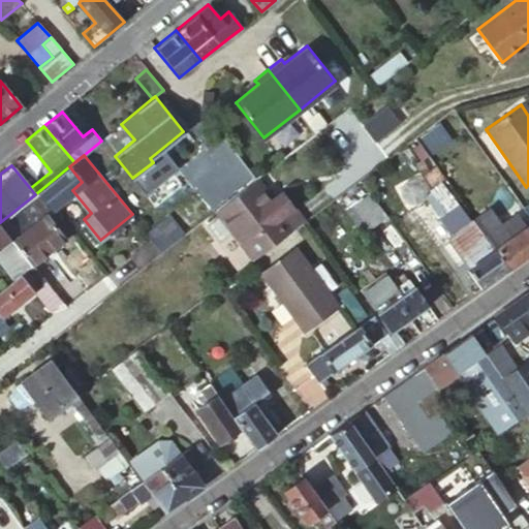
[(40,190),(53,207),(72,190),(82,182),(69,166),(40,190)]
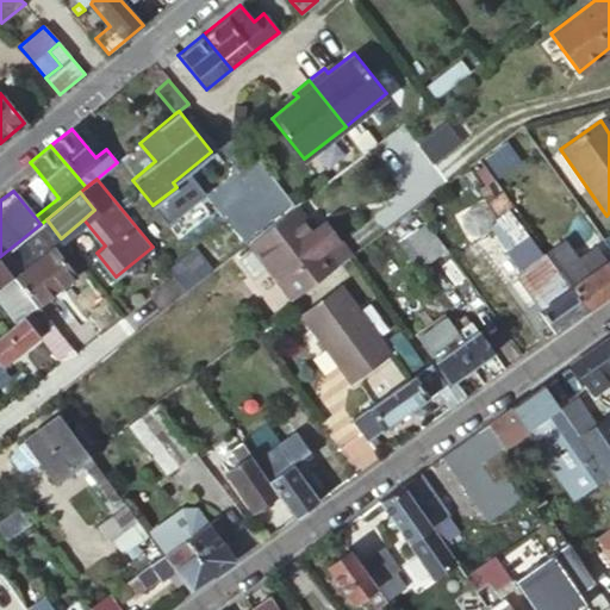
[(293,205),(248,241),(279,281),(282,279),(296,297),(327,273),(338,263),(349,255),(337,238),(323,221),(312,229),(293,205)]
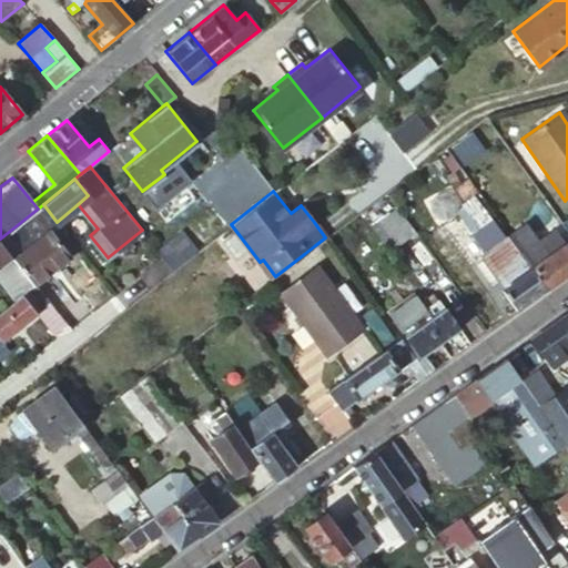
[(474,199),(465,205),(482,227),(489,222),(474,199)]
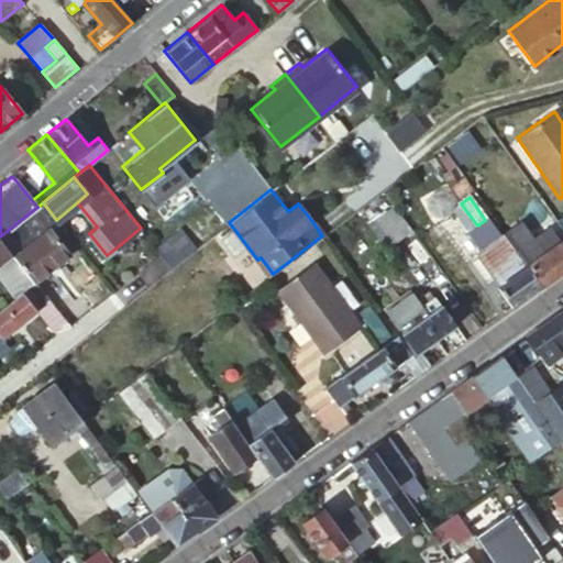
[(461,203),(454,210),(468,231),(477,225),(461,203)]
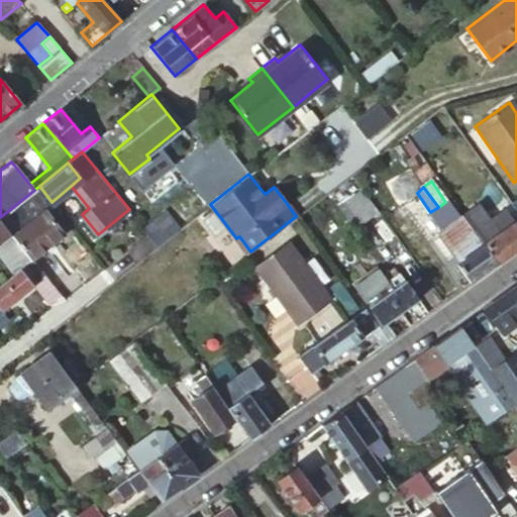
[(375,210),(358,188),(335,205),(352,227),(375,210)]
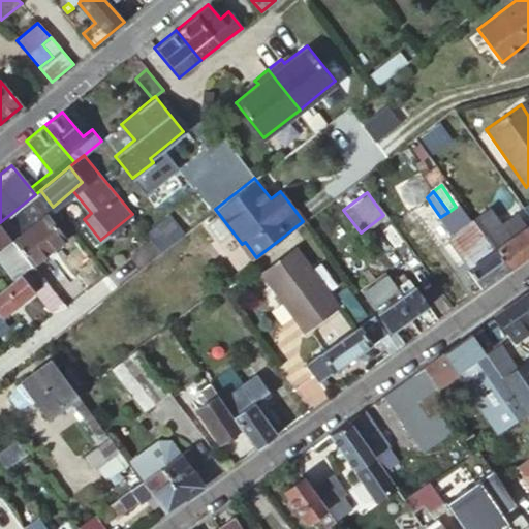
[(448,212),(440,217),(454,235),(452,236),(454,238),(468,258),(473,266),(468,270),(480,288),(508,269),(484,235),(472,219),(461,203),(456,207),(448,212)]
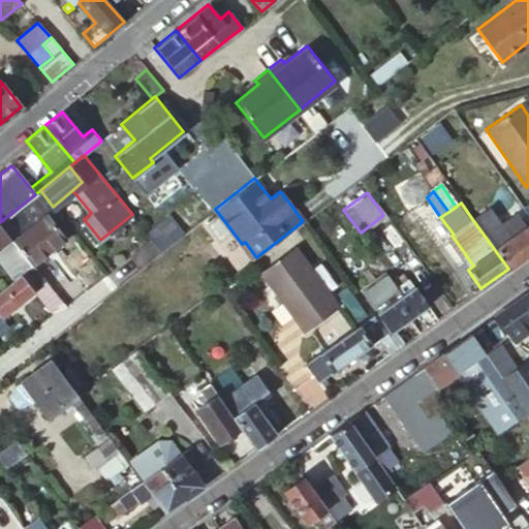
[(472,219),(484,235),(498,223),(488,208),(472,219)]
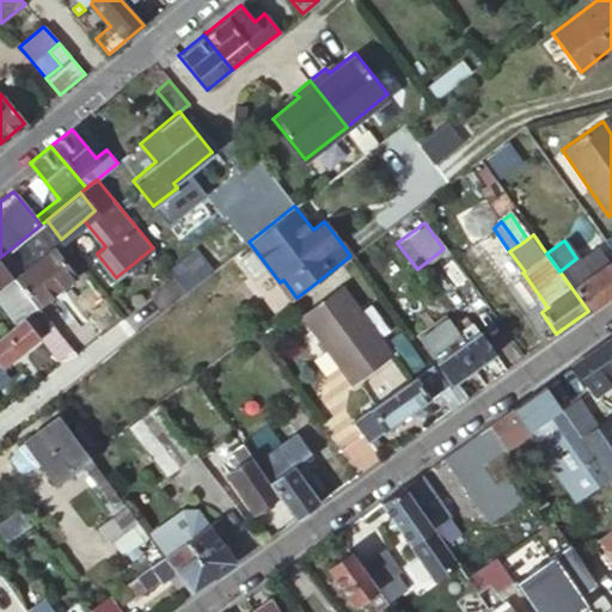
[(16,279),(38,307),(78,275),(55,246),(16,279)]
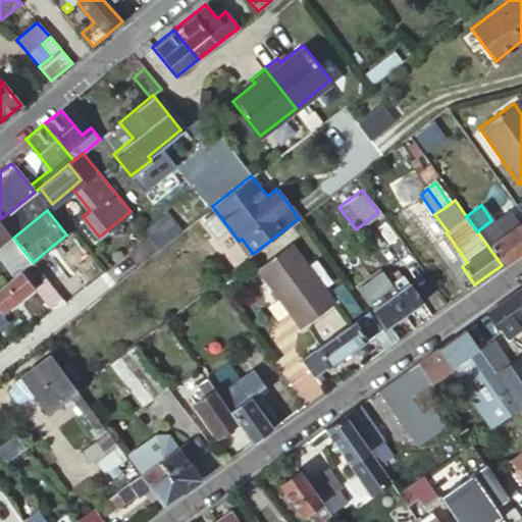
[(477,231),(502,265),(521,250),(521,225),(521,223),(517,225),(507,210),(491,220),(477,231)]
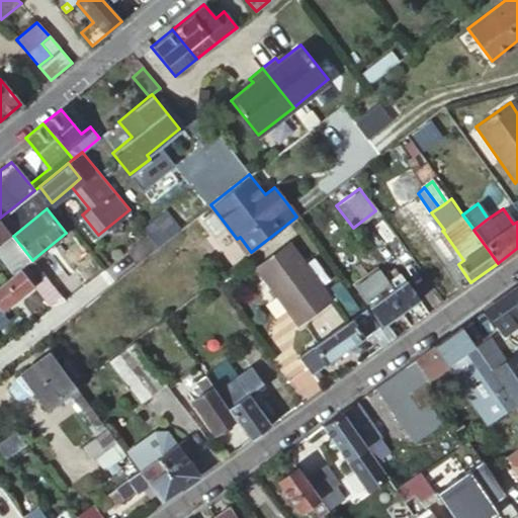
[(150,234),(159,246),(180,229),(165,210),(144,228),(150,234)]
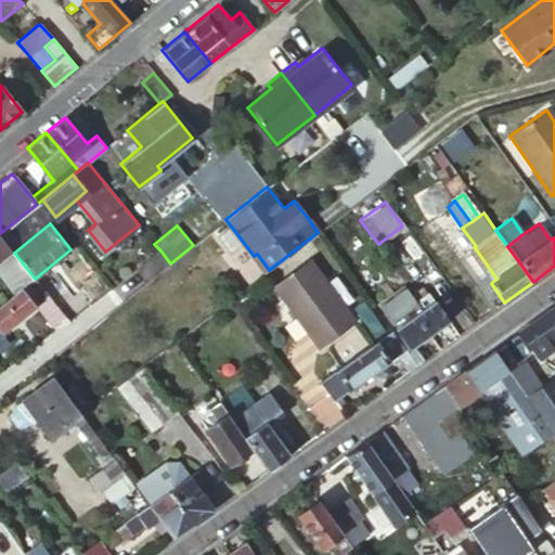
[(0,273),(16,294),(35,279),(14,253),(0,234),(0,273)]
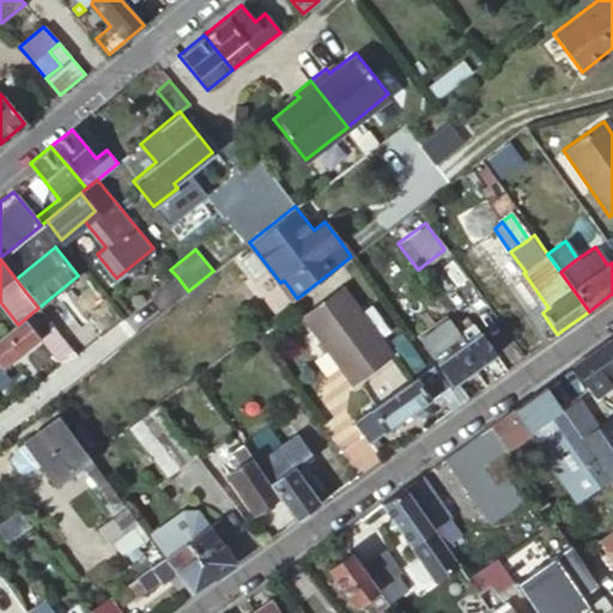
[(171,281),(177,277),(170,269),(165,274),(171,281)]
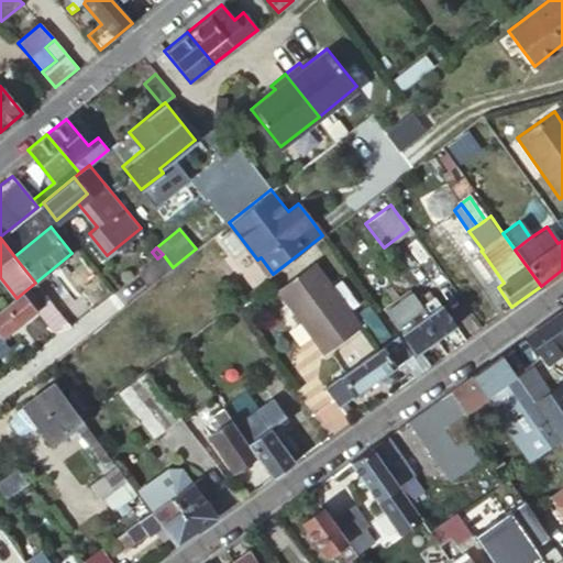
[(483,253),(472,261),(487,283),(498,275),(483,253)]
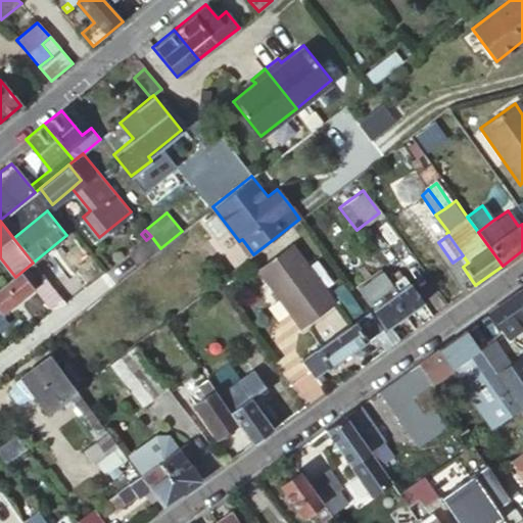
[(242,239),(239,241),(250,256),(253,254),(242,239)]
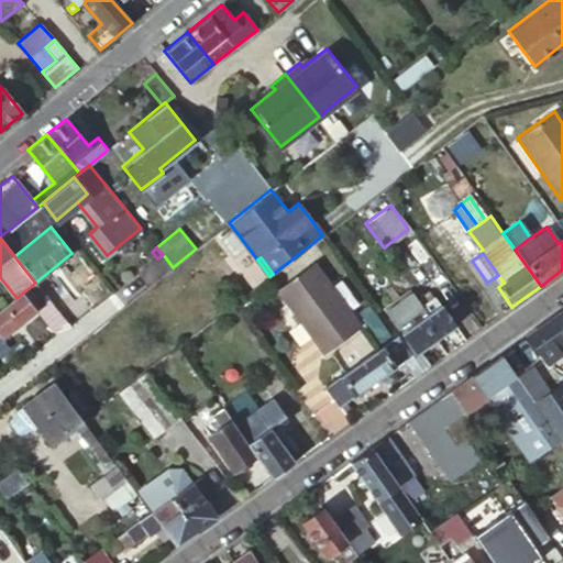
[(323,351),(360,326),(313,264),(278,289),(323,351)]
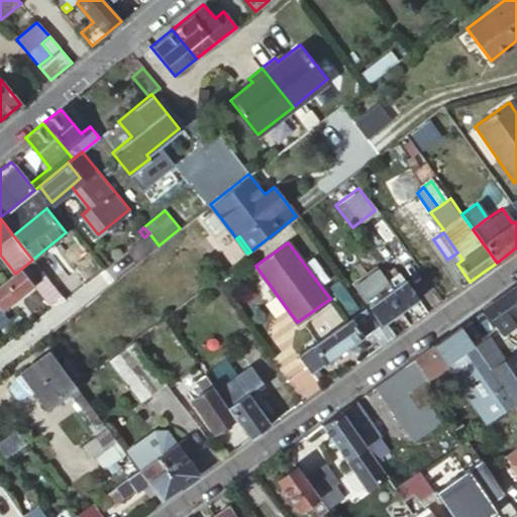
[(49,307),(66,300),(32,260),(15,274),(0,285),(0,311),(33,286),(49,307)]
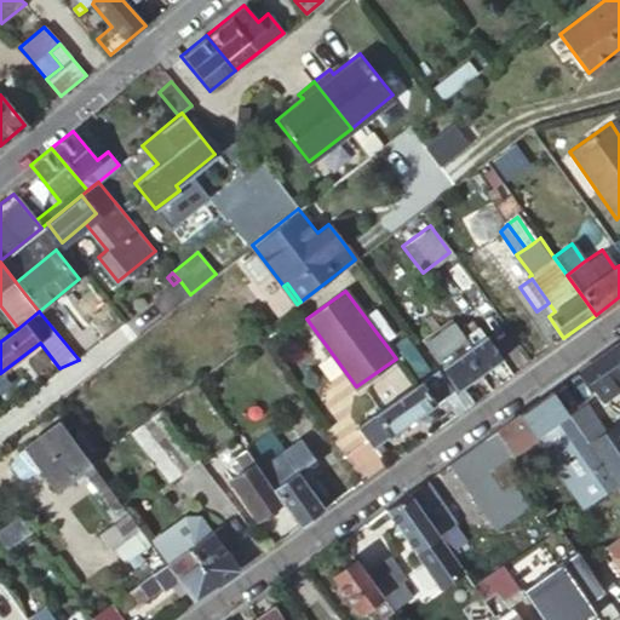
[(438,367),(436,368),(464,407),(471,402),(461,388),(500,360),(483,336),(480,338),(468,322),(457,329),(453,323),(423,344),(438,367)]
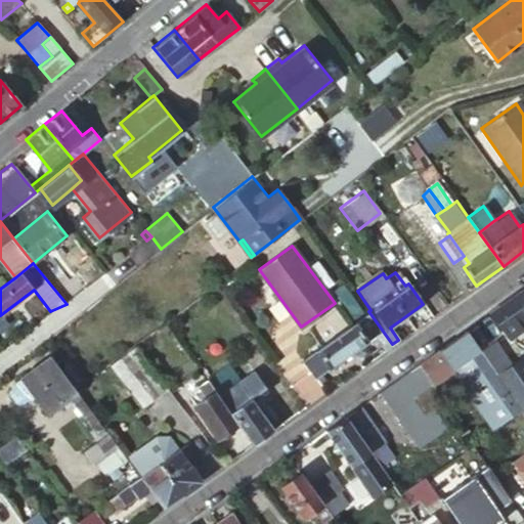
[(523,288),(491,311),(511,338),(523,329),(520,324),(523,320),(523,288)]
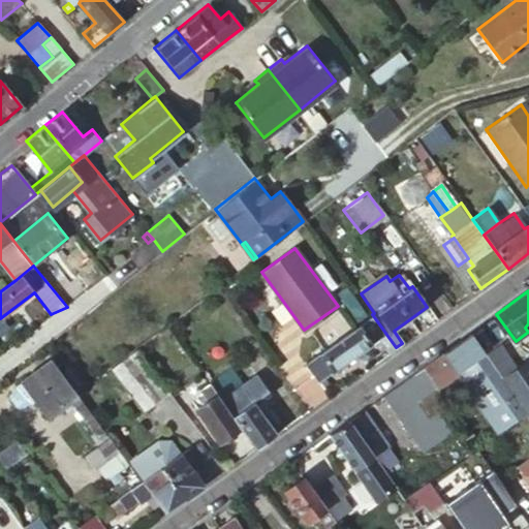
[(356,319),(365,313),(350,291),(341,298),(356,319)]
